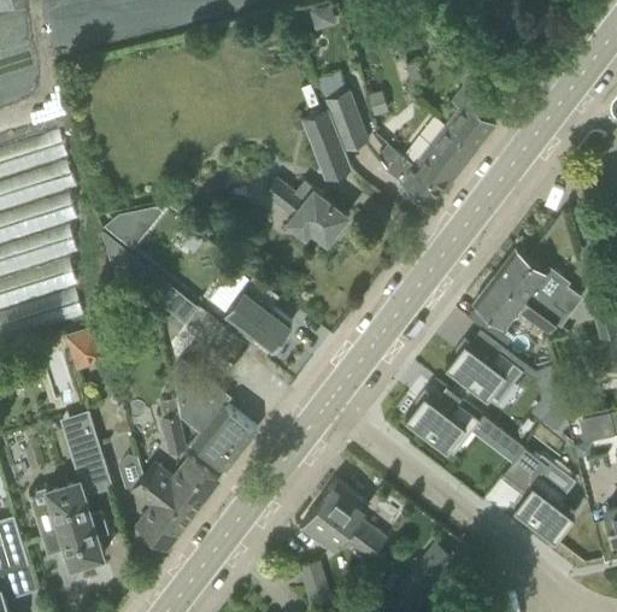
[(0,0),(0,12),(27,4),(24,0),(0,0)]
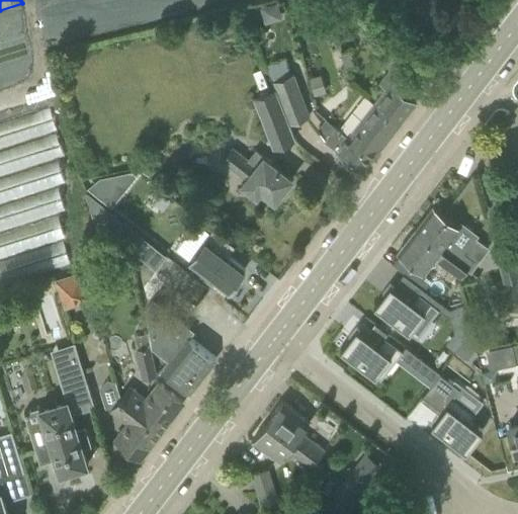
[(289,0),(293,12),(322,5),(320,0),(289,0)]
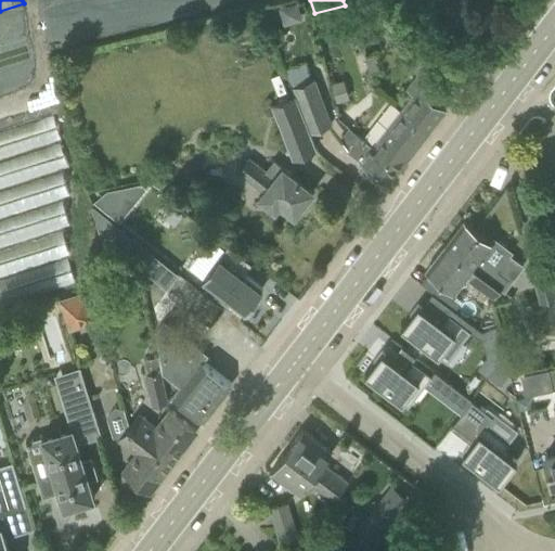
[(365,59),(370,77),(379,75),(375,56),(365,59)]
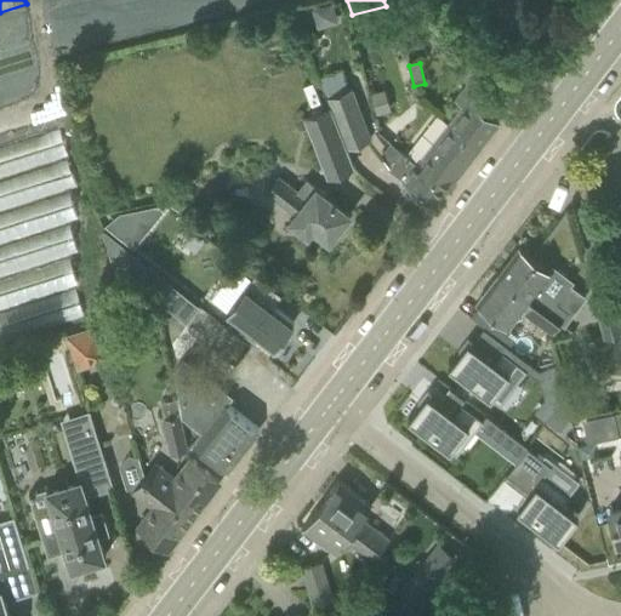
[(456,117),(448,127),(478,152),(497,127),(490,121),(499,110),(507,98),(493,86),(485,81),(478,75),(467,89),(455,104),(462,109),(456,117)]
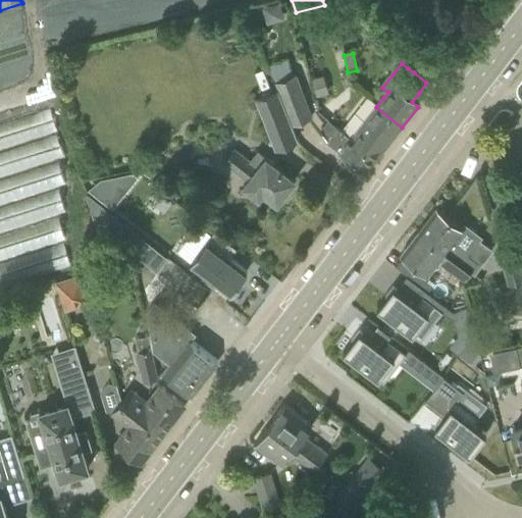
[(311,119),(295,78),(292,79),(289,69),(273,74),(293,126),(311,119)]
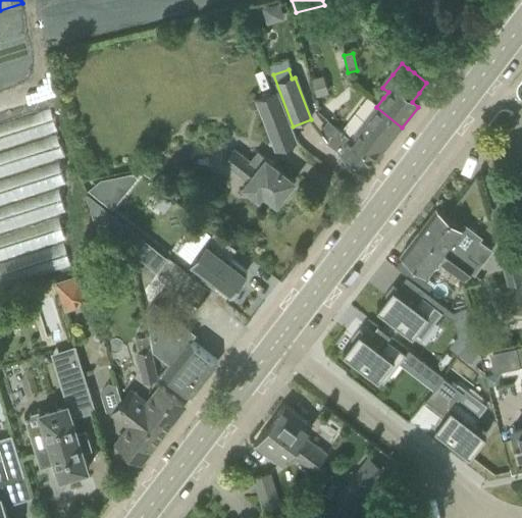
[(297,143),(277,93),(255,102),(274,152),(297,143)]
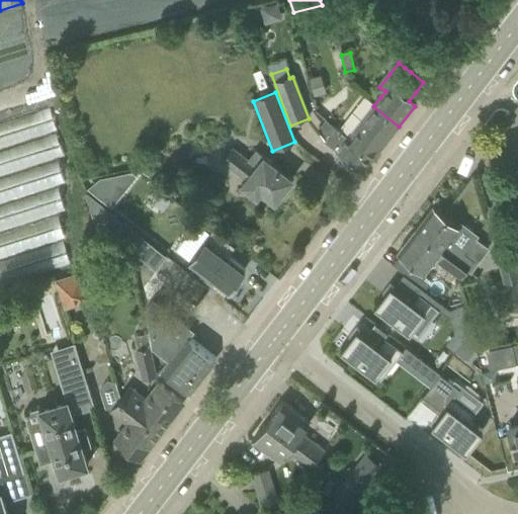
[(373,106),(347,140),(372,160),(399,126),(373,106)]
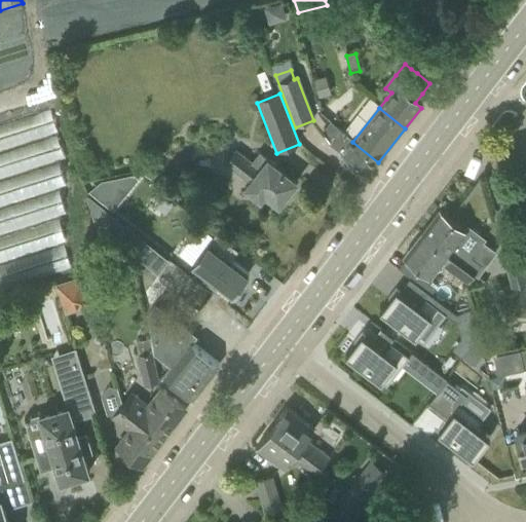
[(327,129),(323,136),(329,146),(339,154),(351,164),(368,177),(378,162),(352,142),(340,132),(331,124),(327,129)]
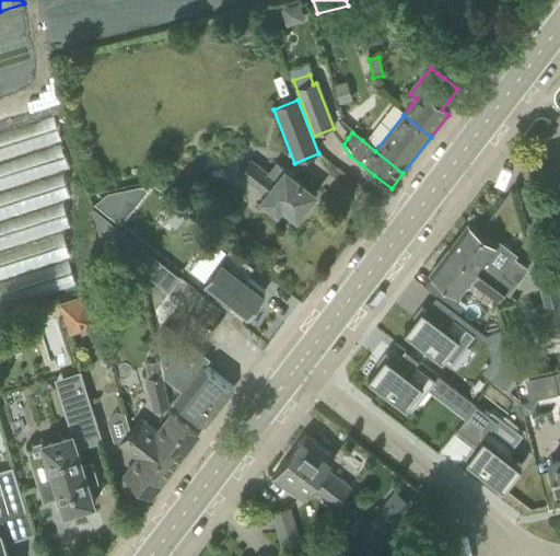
[(316,196),(299,183),(284,172),(276,183),(254,165),(243,180),(268,199),(264,206),(277,216),(281,209),(296,221),(316,196)]
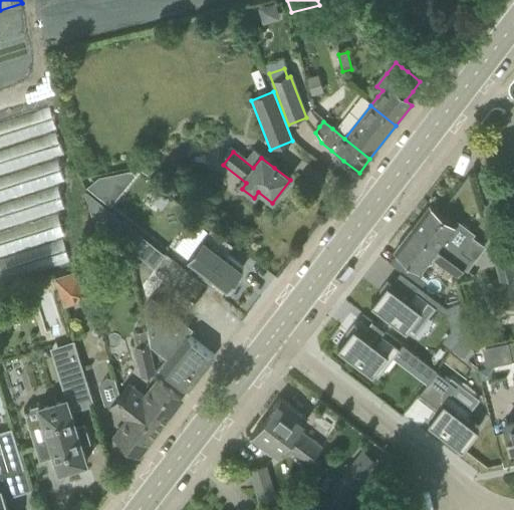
[(89,192),(89,193),(110,209),(121,195),(136,178),(130,173),(104,179),(89,192)]
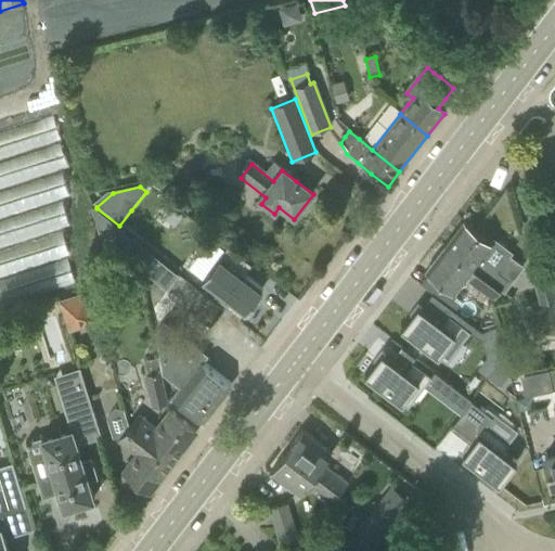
[(177,276),(93,209),(91,210),(111,283),(136,276),(142,286),(149,279),(165,291),(177,276)]
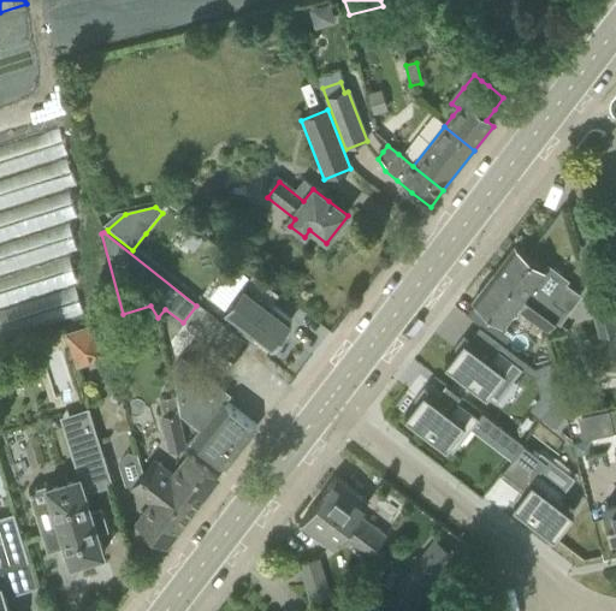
[(514,249),(493,277),(555,324),(564,313),(551,303),(567,284),(548,270),(545,272),(533,264),(514,249)]
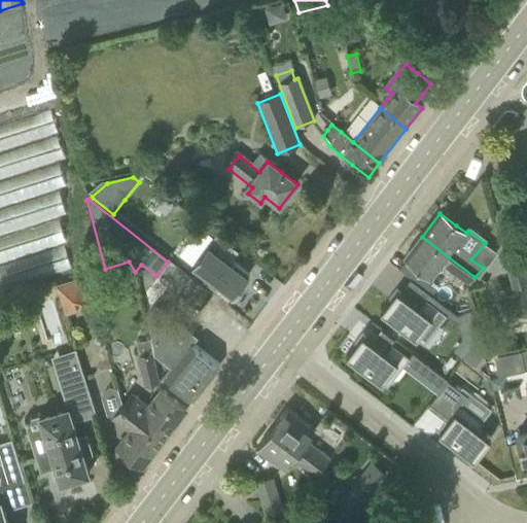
[(213,240),(191,268),(206,278),(202,283),(216,293),(220,289),(233,299),(249,278),(231,264),(225,259),(234,250),(216,237),(213,240)]
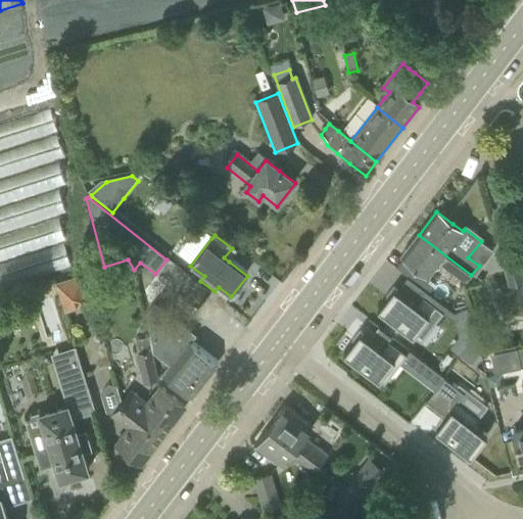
[(419,235),(400,257),(428,279),(438,265),(464,284),(471,275),(419,235)]
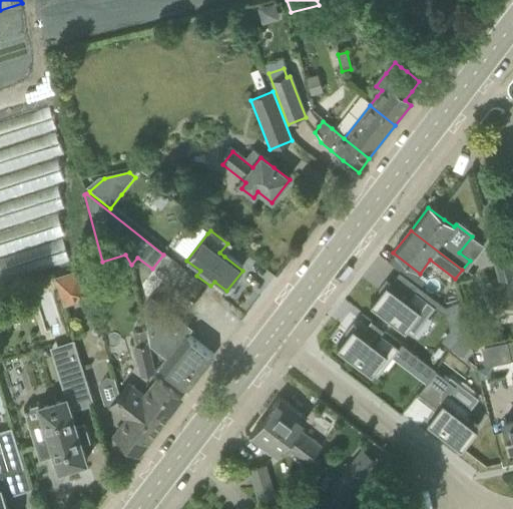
[(512,279),(512,270),(506,241),(490,245),(499,283),(512,279)]
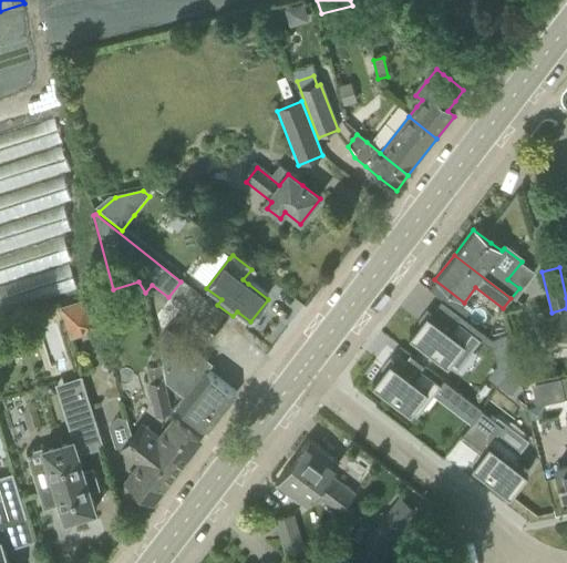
[(89,302),(63,310),(69,329),(95,320),(89,302)]
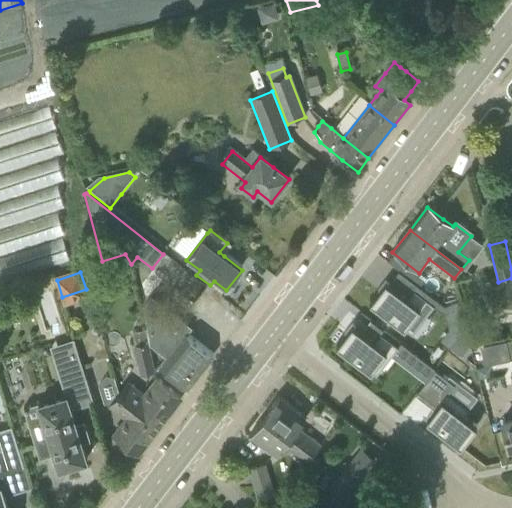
[(385,284),(369,304),(382,314),(379,317),(393,328),(395,324),(412,337),(434,309),(414,293),(407,301),(388,286),(385,284)]
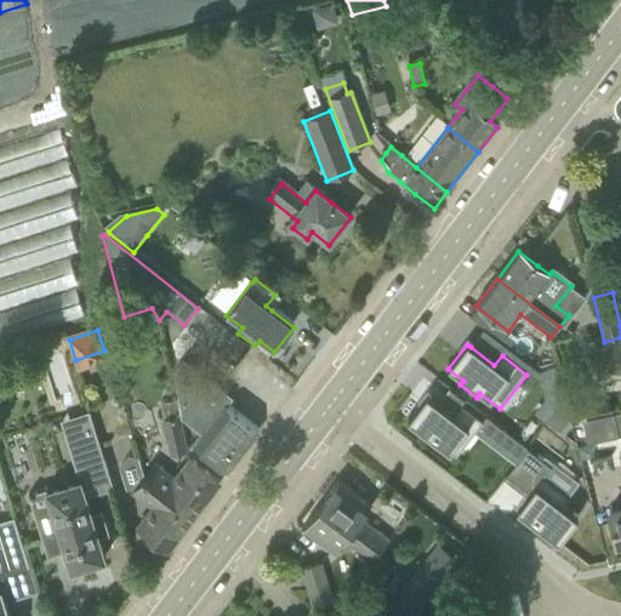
[(553,366),(547,346),(534,351),(540,370),(553,366)]
